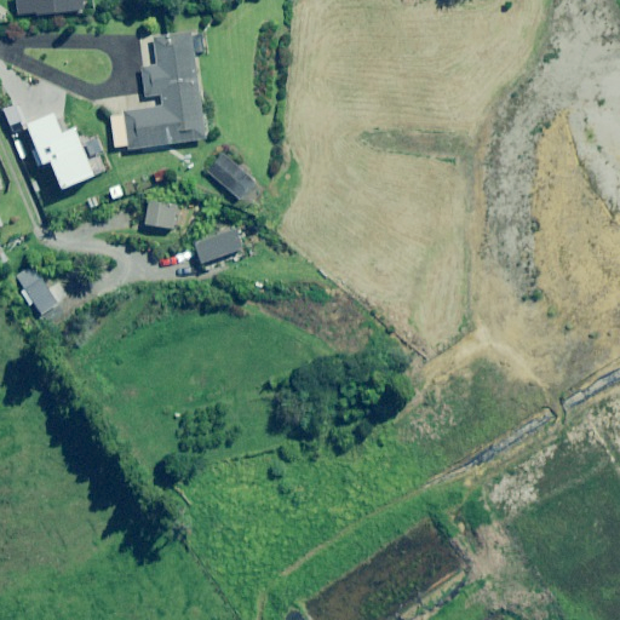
[(85,12),(82,0),(42,0),(45,17),(85,12)]
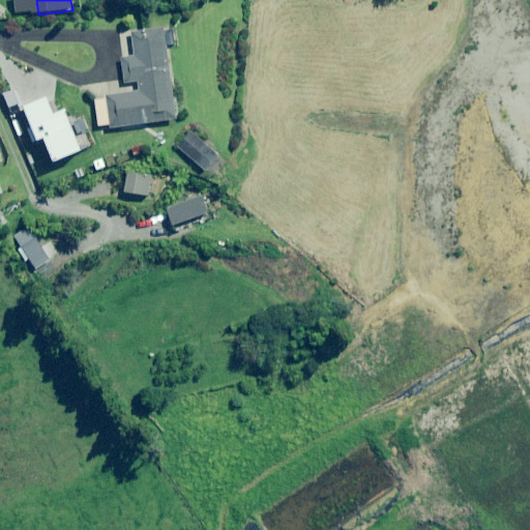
[(176,46),(174,29),(131,34),(135,58),(120,60),(123,83),(139,81),(141,93),(94,99),(98,127),(110,125),(110,129),(177,120),(167,47),(176,46)]
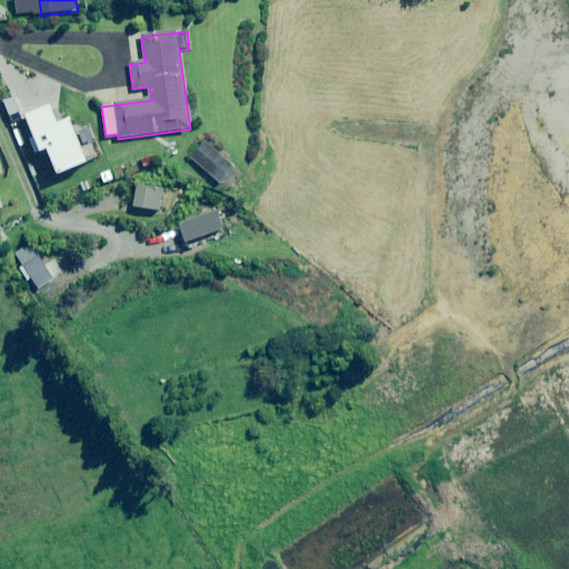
[(236,168),(203,140),(190,156),(222,183),(236,168)]
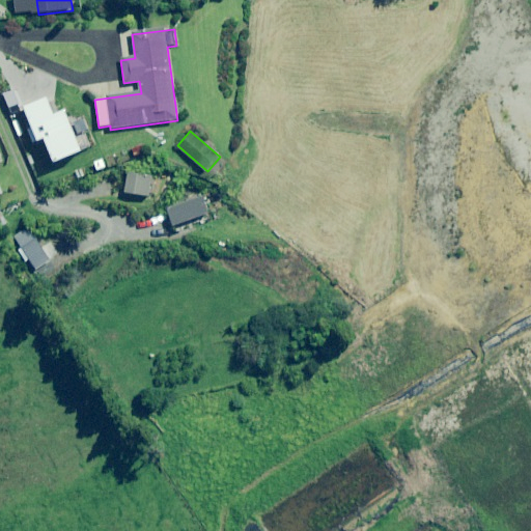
[(151,176),(128,172),(124,194),(148,197),(151,176)]
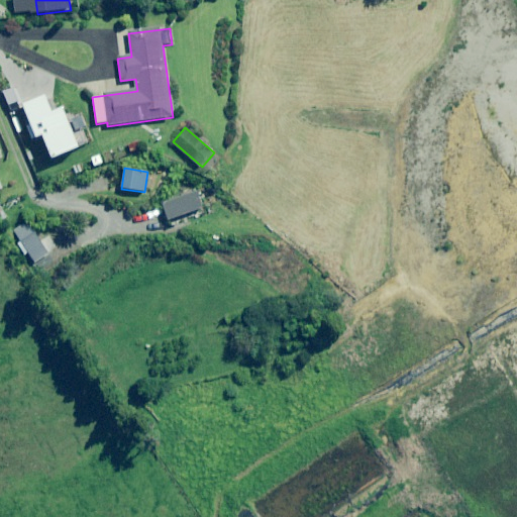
[(203,209),(197,192),(162,203),(168,221),(203,209)]
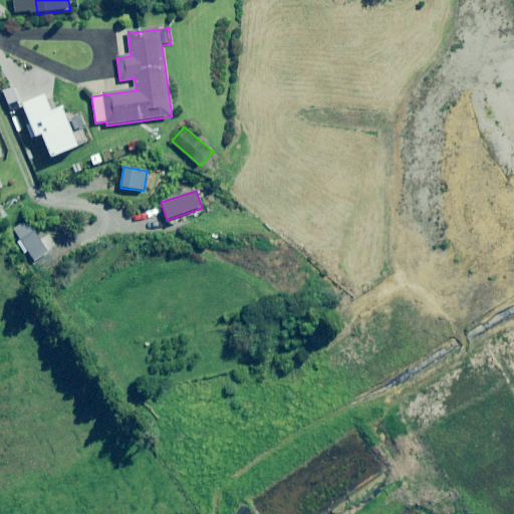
[(48,253),(30,224),(16,233),(35,262),(48,253)]
